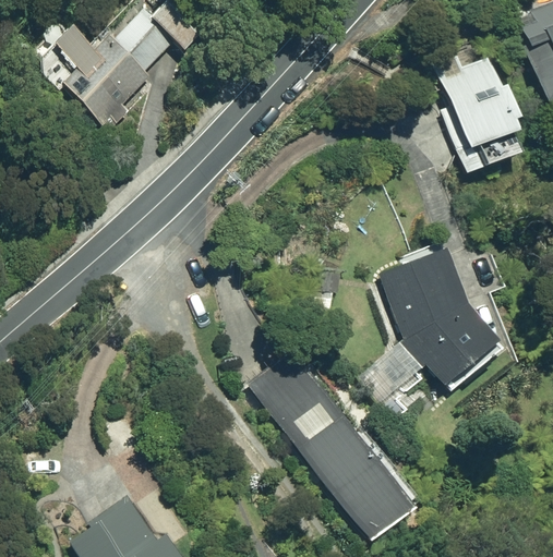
[(215,19),(193,0),(165,0),(154,12),(145,3),(115,36),(110,32),(94,49),(69,21),(48,40),(74,67),(60,80),(105,124),(154,75),(147,69),(176,39),(184,48),(215,19)]
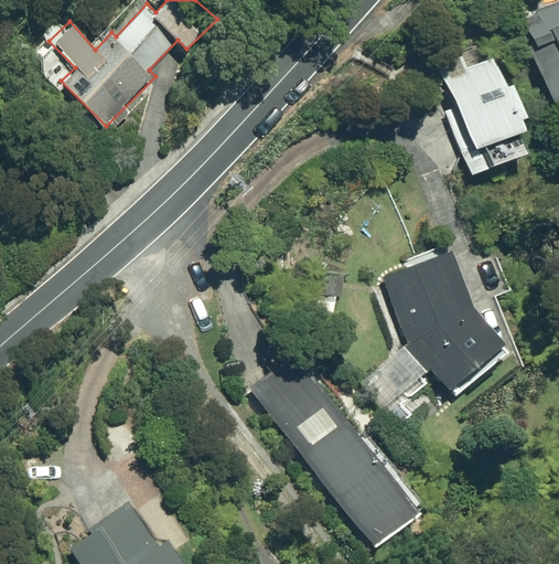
[(523,27),(551,103),(558,99),(558,0),(536,9),(541,20),(523,27)]
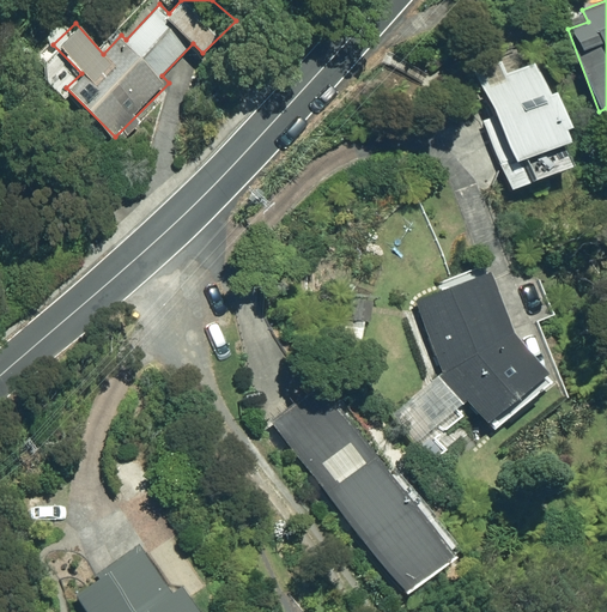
[(547,94),(536,62),(507,73),(509,83),(486,90),(497,117),(487,121),(503,163),(513,158),(514,162),(566,141),(562,129),(569,126),(554,91),(547,94)]
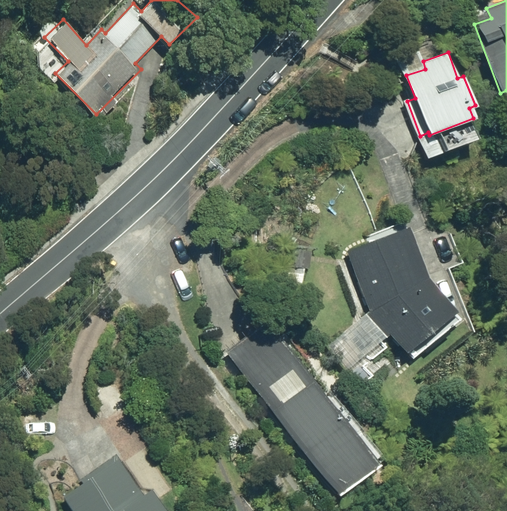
[(407,354),(457,311),(427,276),(410,226),(350,250),(371,310),(374,314),(370,317),(385,335),(389,332),(407,354)]
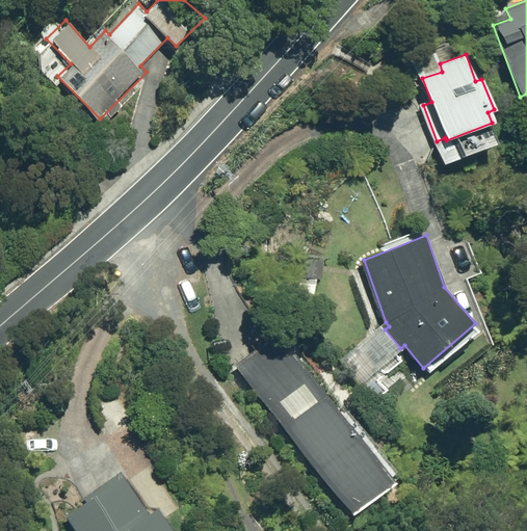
[(392,483),(275,334),(236,365),(352,514),(392,483)]
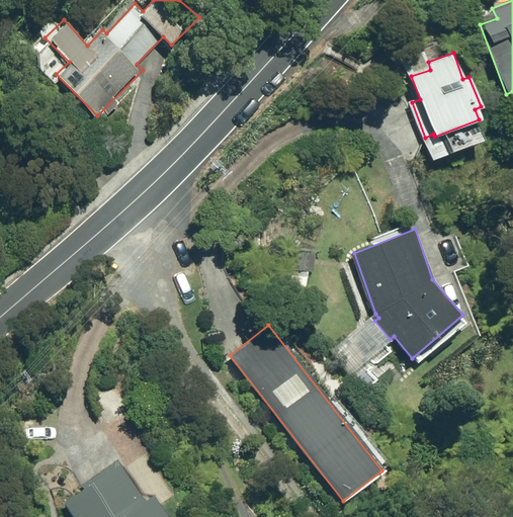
[(165,516),(149,493),(142,498),(115,461),(62,500),(74,516),(165,516)]
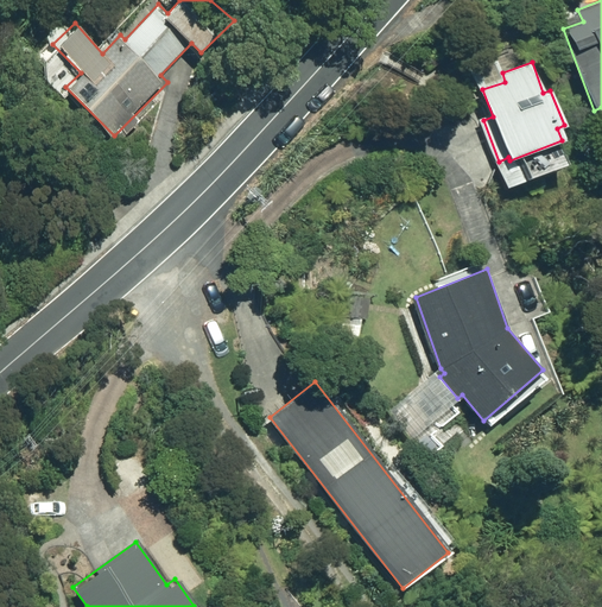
All buildings are outlined.
